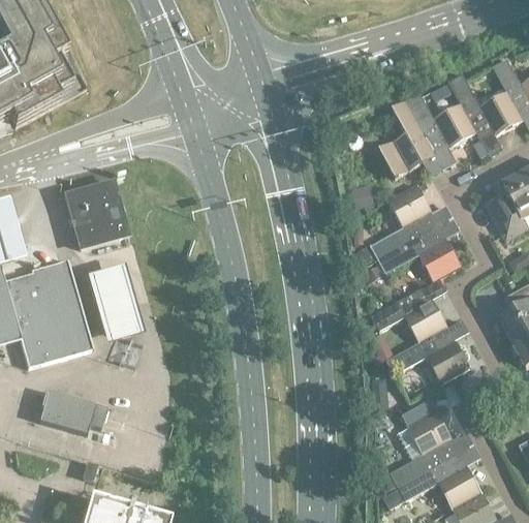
[(0,125),(2,125),(1,122),(8,118),(13,127),(41,112),(86,87),(38,0),(34,0),(29,3),(27,0),(0,0),(0,38),(6,50),(0,52),(0,125)]
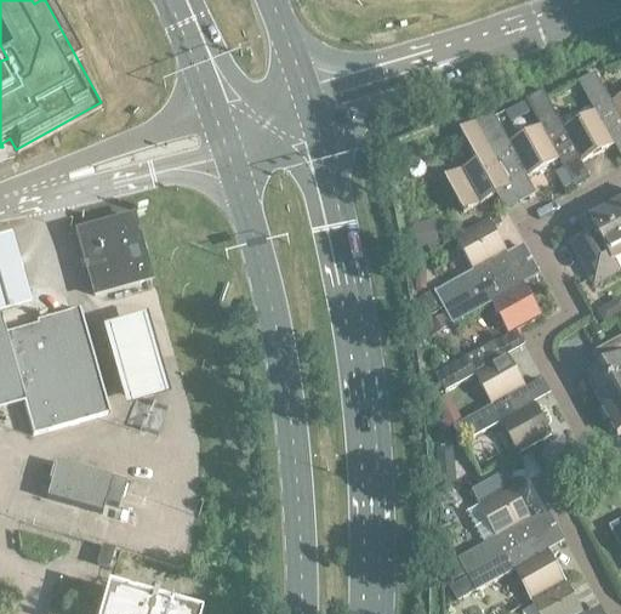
[(620,94),(613,98),(596,68),(579,78),(594,108),(596,108),(611,137),(613,136),(620,130),(620,94)]
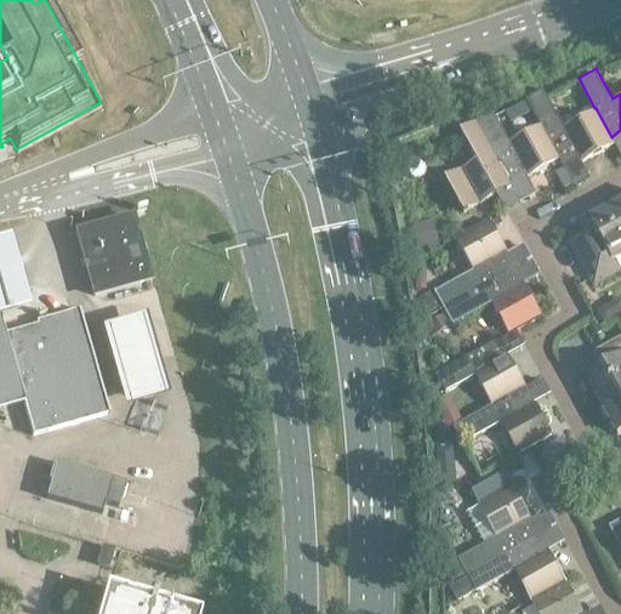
[(564,125),(543,86),(527,96),(541,123),(542,123),(559,155),(563,163),(580,154),(582,158),(615,141),(613,136),(611,137),(596,108),(594,108),(564,125)]
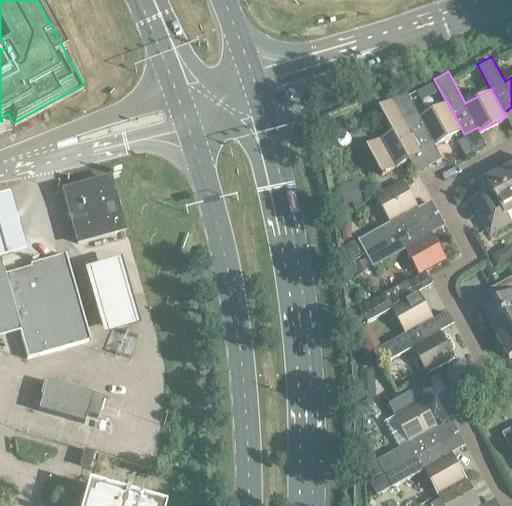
[(407,90),(393,98),(420,146),(433,139),(434,142),(461,128),(447,101),(446,101),(420,115),(407,90)]
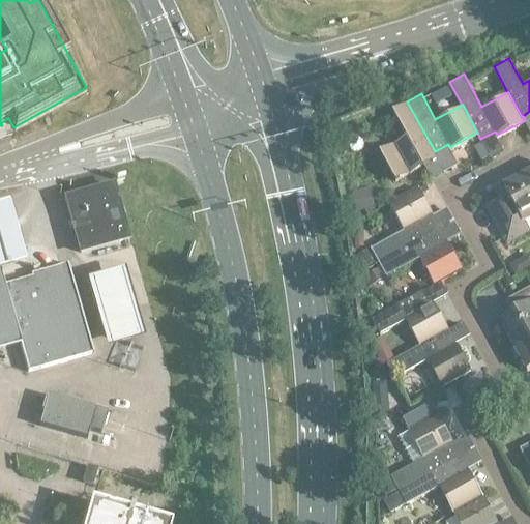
[(435,151),(407,102),(392,109),(407,135),(380,149),(395,178),(423,163),(422,158),(435,151)]
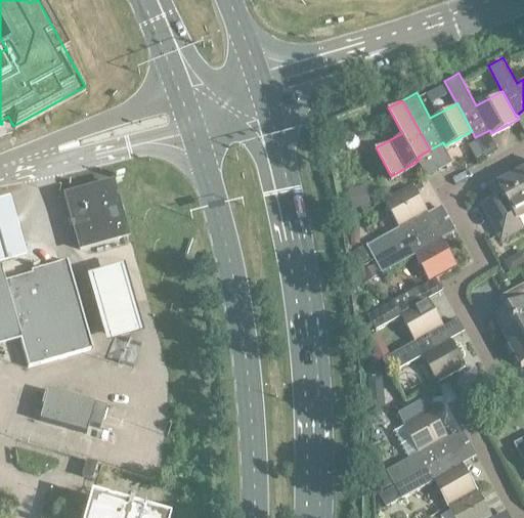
[(346,136),(345,139),(347,143),(350,145),(354,146),(357,145),(360,142),(360,138),(359,135),(355,132),(352,131),(348,133),(346,136)]
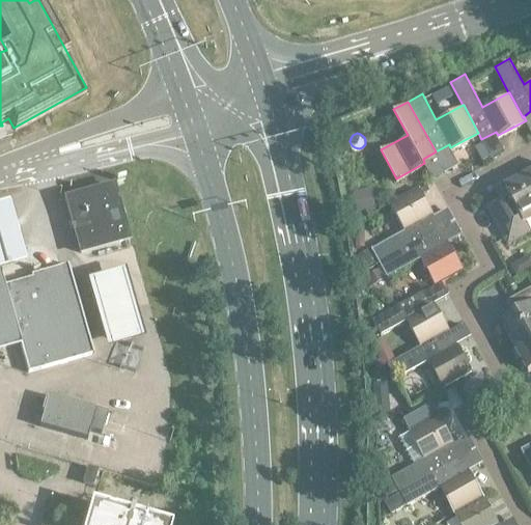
[(482,140),(475,143),(482,157),(490,153),(484,142),(483,142),(482,140)]
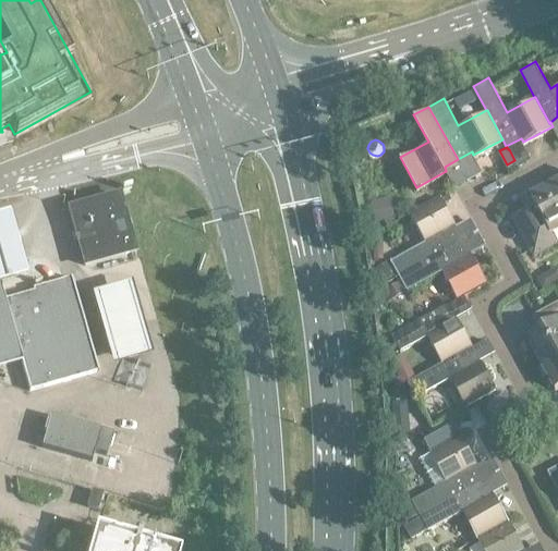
[(557,227),(557,192),(552,180),(530,193),(537,206),(530,210),(528,206),(512,215),(534,253),(556,241),(550,231),(557,227)]
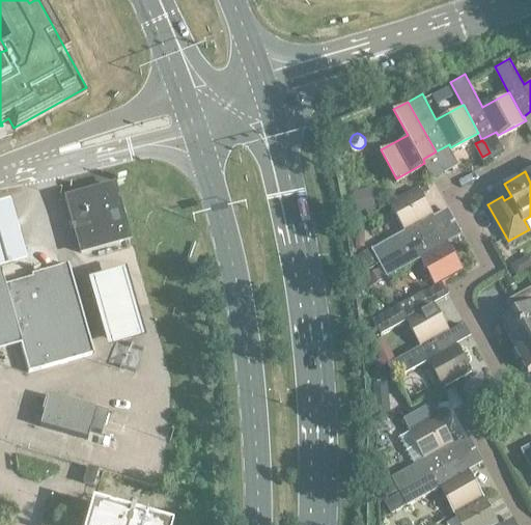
[(426,181),(420,185),(423,190),(429,187),(426,181)]
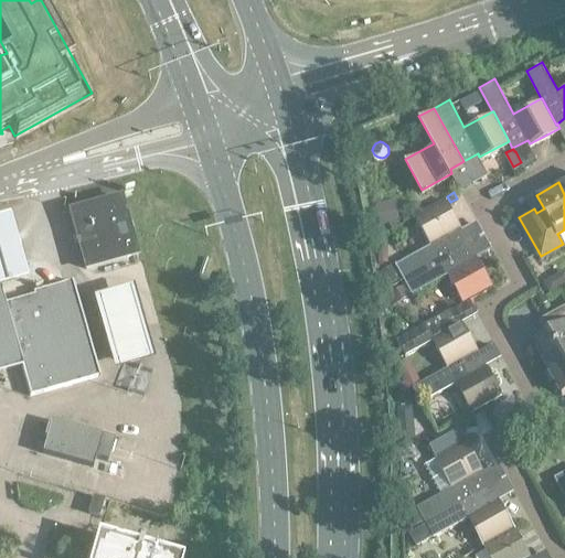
[(85,264),(136,250),(119,193),(70,207),(85,264)]
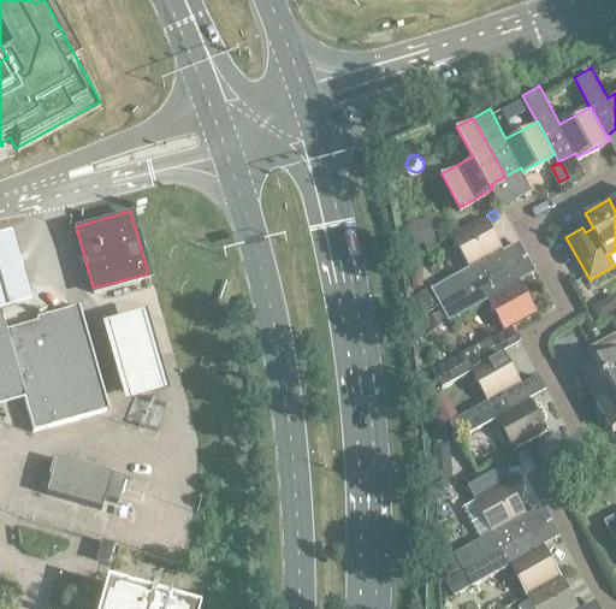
[(431,214),(409,218),(413,241),(434,238),(431,214)]
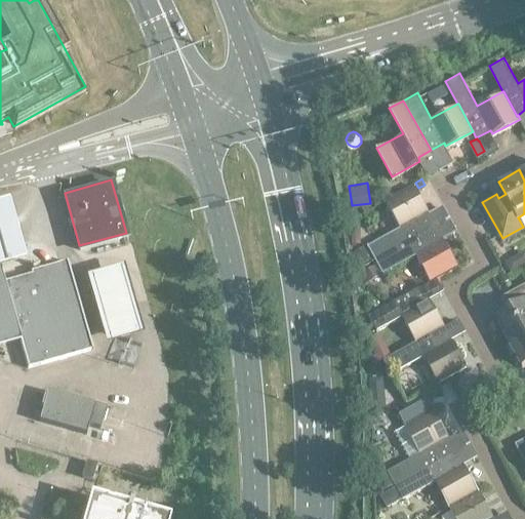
[(413,183),(399,190),(386,198),(401,225),(368,243),(375,256),(428,228),(421,214),(429,210),(413,183)]
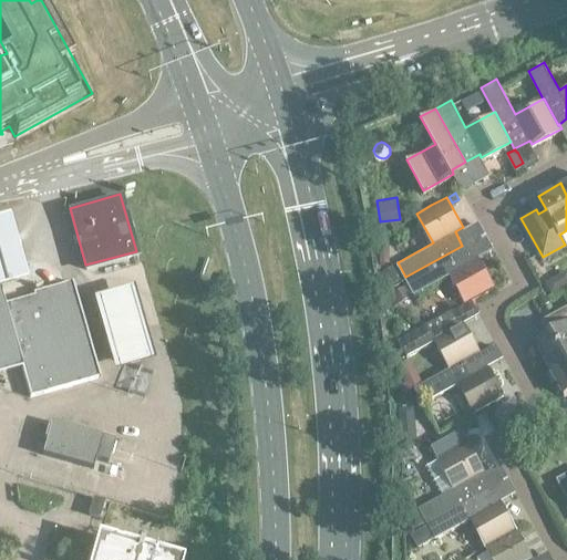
[(18,210),(0,215),(0,279),(35,270),(18,210)]
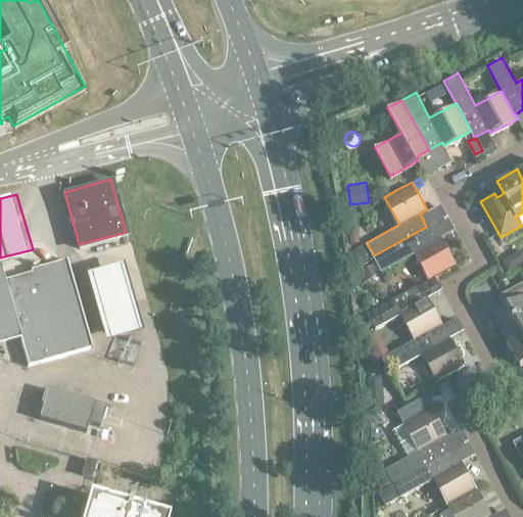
[(348,219),(340,220),(342,239),(349,239),(348,219)]
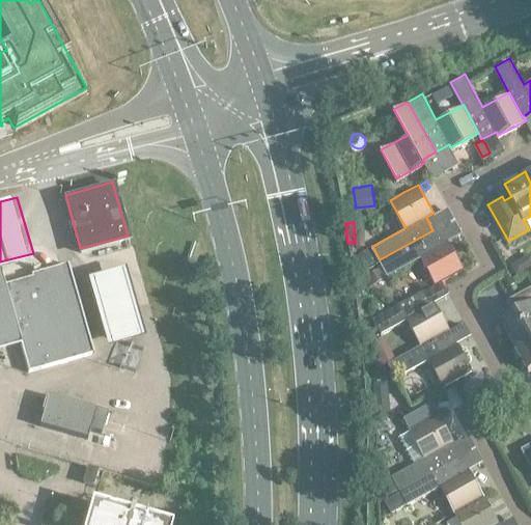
[(441,244),(432,230),(380,259),(387,274),(420,255),(436,282),(464,268),(448,240),(441,244)]
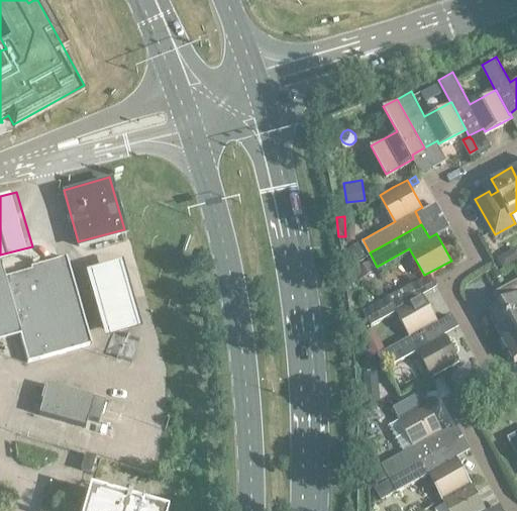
[(358,239),(348,245),(354,257),(365,250),(358,239)]
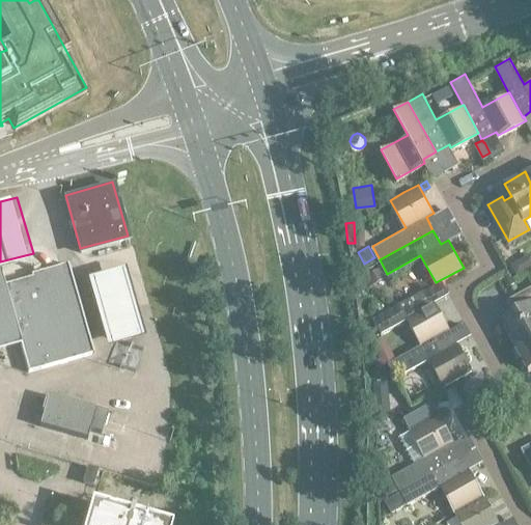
[(519,257),(510,261),(516,272),(527,267),(524,258),(519,257)]
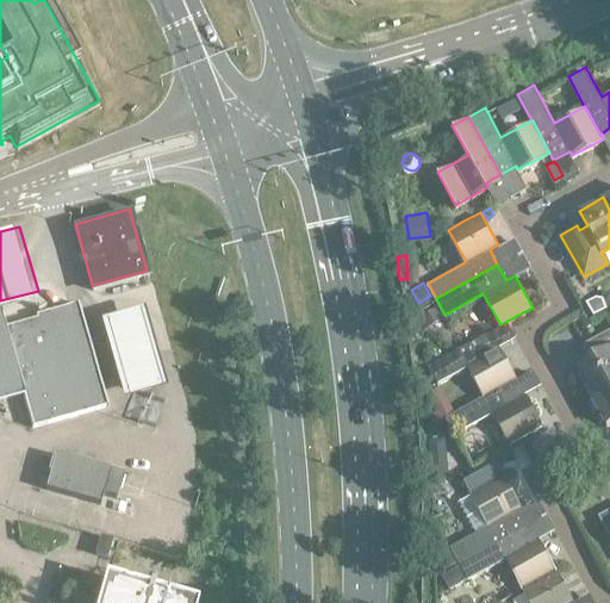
[(107,402),(78,299),(68,302),(39,310),(42,319),(6,330),(0,311),(0,392),(22,386),(32,423),(107,402)]
